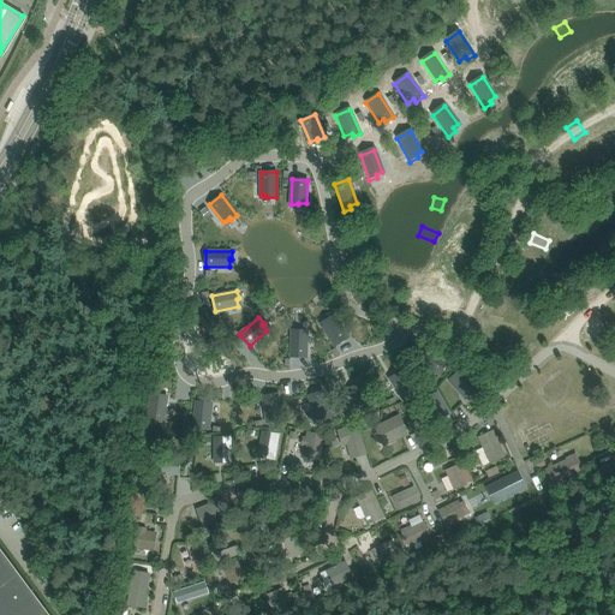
[(328,320),(321,324),(335,346),(348,338),(335,317),(329,322),(328,320)]
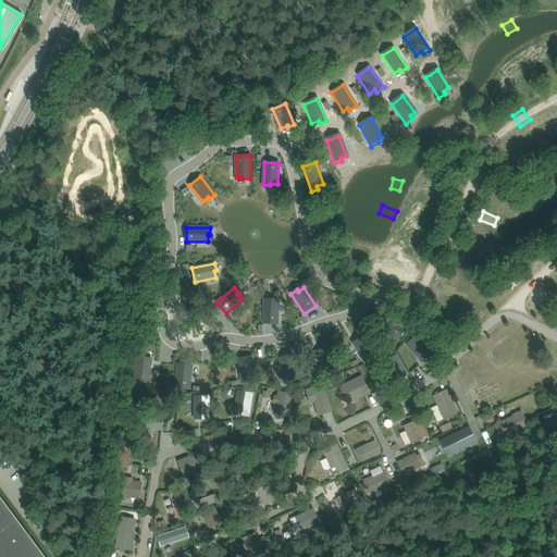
[(264,299),(263,323),(277,323),(277,302),(271,301),(271,300),(264,299)]
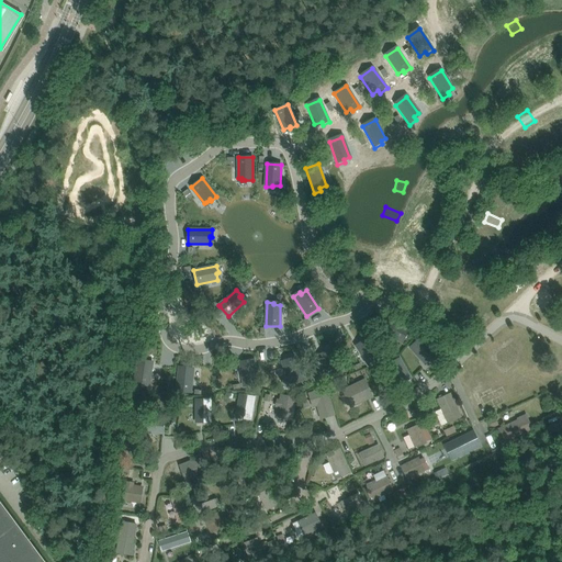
[(386,325),(384,330),(403,341),(409,329),(389,318),(385,325),(386,325)]
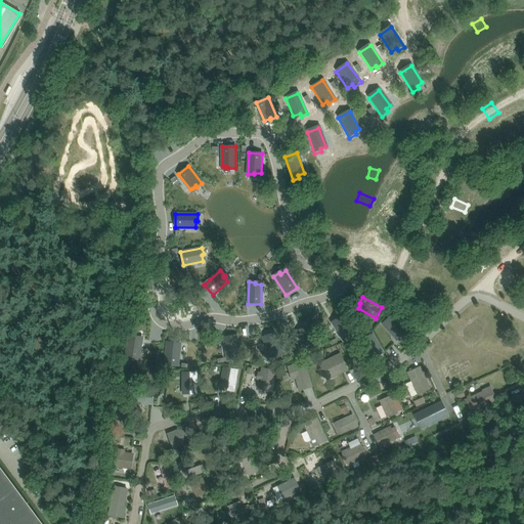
[(393,314),(384,322),(397,338),(406,330),(393,314)]
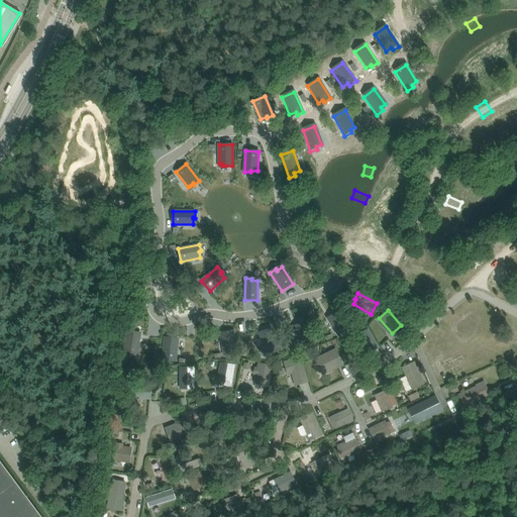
[(334,316),(328,320),(339,336),(350,329),(339,311),(333,315),(334,316)]
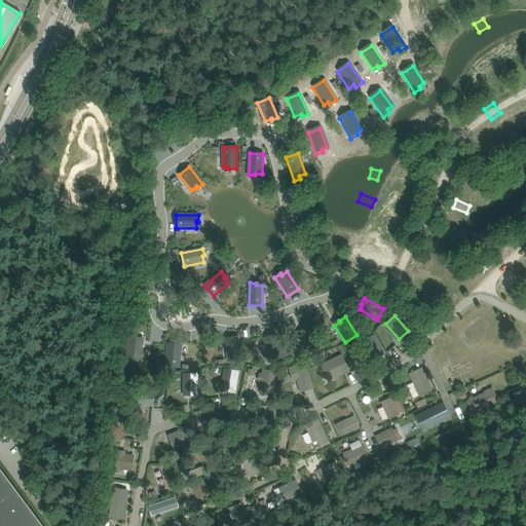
[(306,332),(300,334),(307,352),(320,348),(311,328),(305,330),(306,332)]
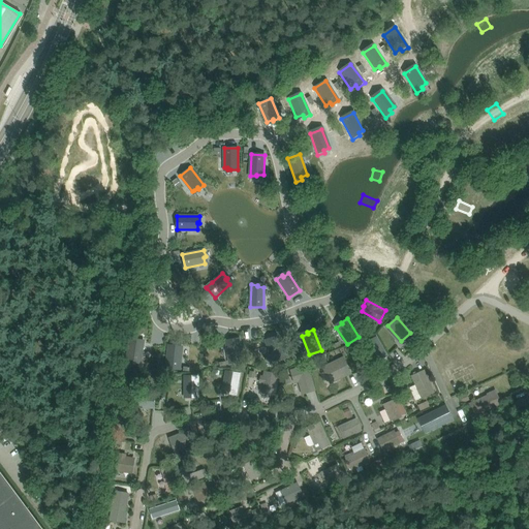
[(376,336),(365,342),(375,361),(385,355),(376,336)]
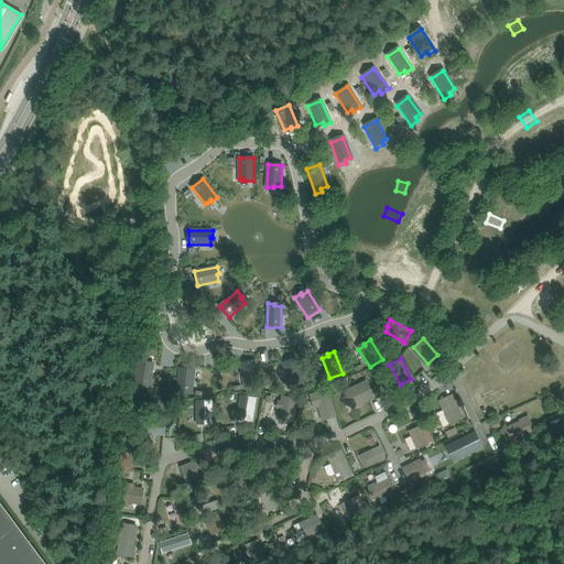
[(255,359),(240,362),(245,387),(259,383),(255,359)]
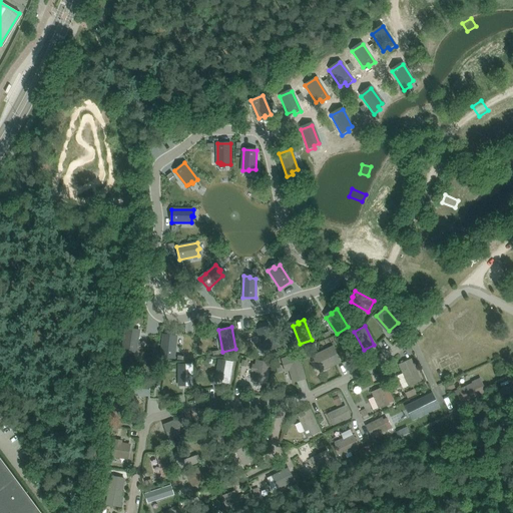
[(265,330),(259,332),(265,351),(277,347),(270,327),(264,329),(265,330)]
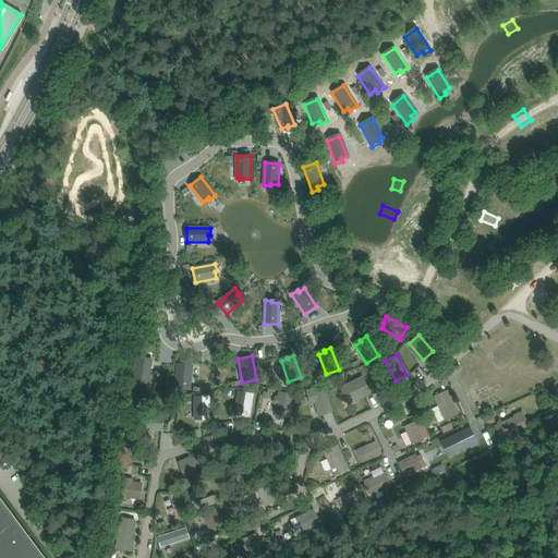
[(137,358),(134,380),(148,383),(150,362),(144,361),(144,359),(137,358)]
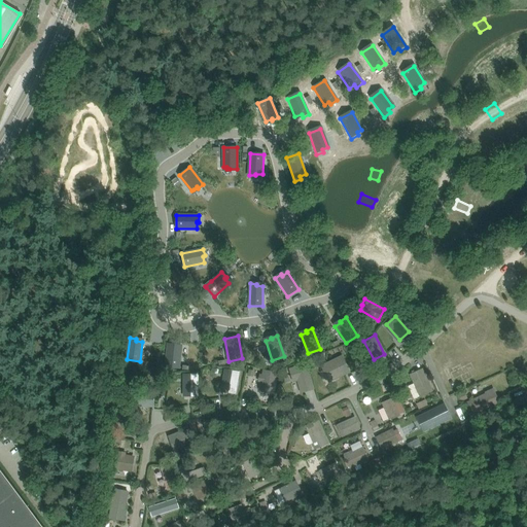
[(168,345),(166,366),(179,367),(181,348),(174,347),(175,345),(168,345)]
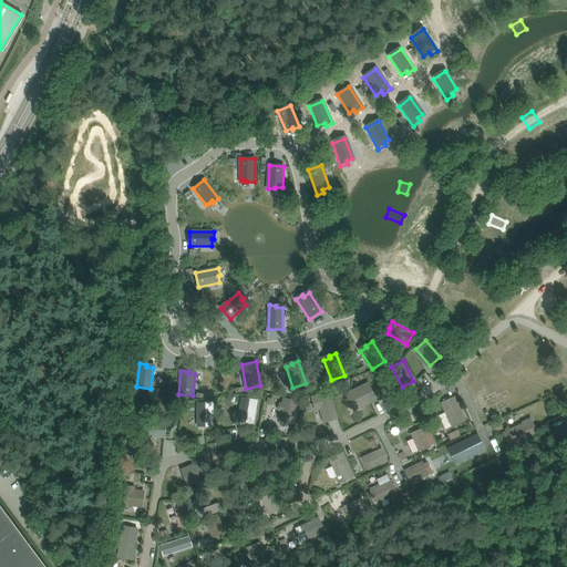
[(352,404),(354,409),(356,410),(361,408),(361,405),(370,401),(368,397),(368,394),(371,393),(368,385),(352,392),(356,398),(351,400),(352,402),(352,404)]
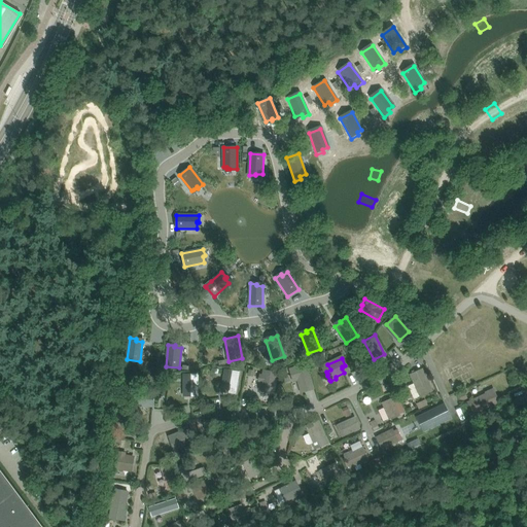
[(315,389),(307,362),(288,369),(293,382),(296,381),(301,393),(315,389)]
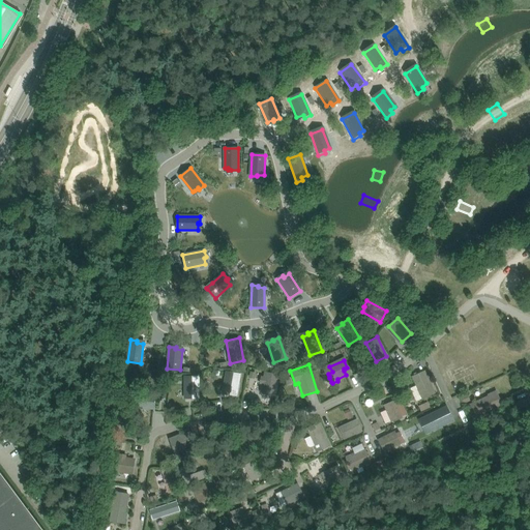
[(436,393),(424,371),(411,377),(421,400),(436,393)]
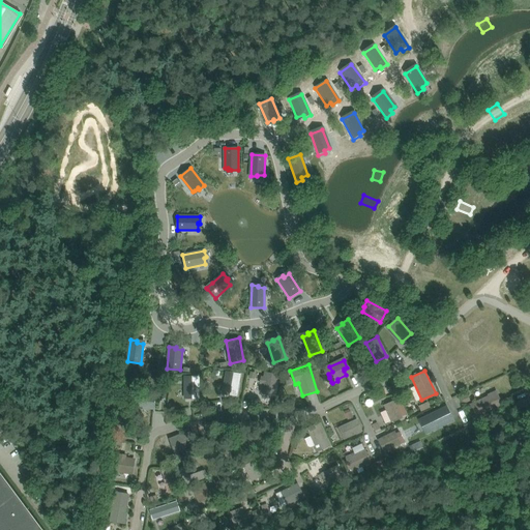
[(228,372),(224,392),(235,394),(239,374),(228,372)]
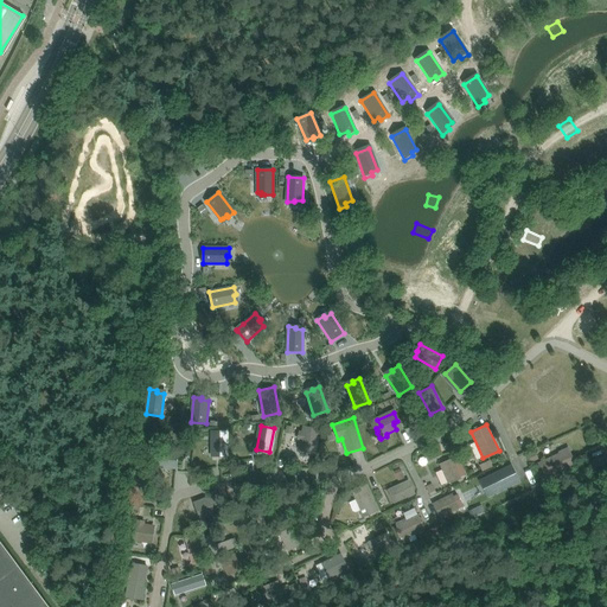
[(317,453),(321,428),(302,426),(301,430),(299,430),(296,440),(300,440),(298,451),(317,453)]
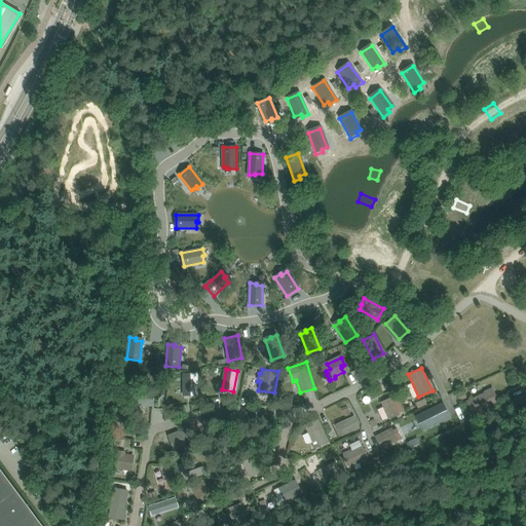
[(197,374),(184,374),(184,395),(197,395),(197,374)]
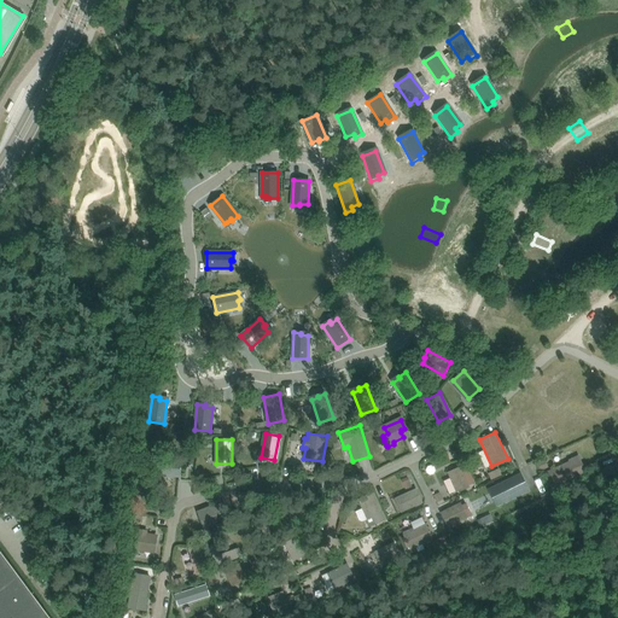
[(586,472),(578,455),(567,460),(569,461),(547,471),(554,487),(586,472)]
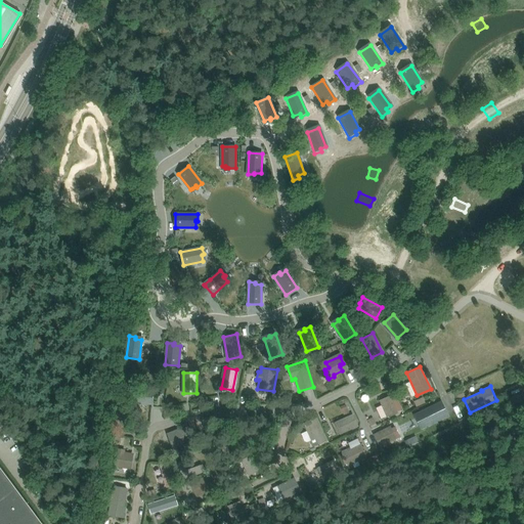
[(462,390),(455,393),(459,399),(465,396),(462,390)]
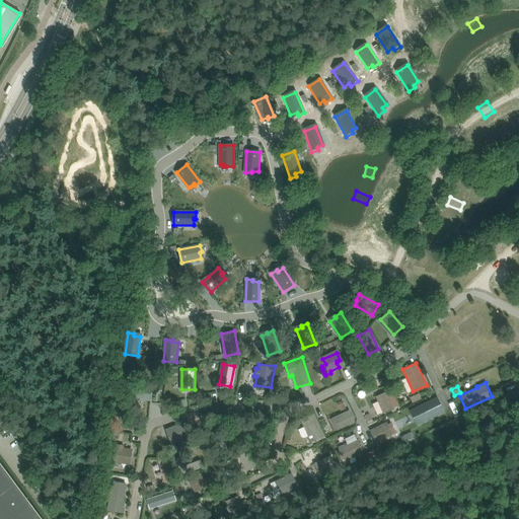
[(129,387),(128,398),(150,400),(150,389),(129,387)]
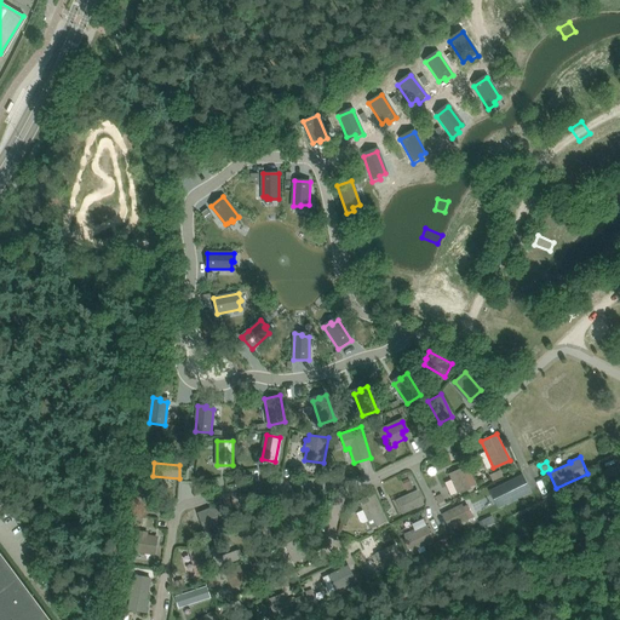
[(471,488),(461,468),(448,475),(458,494),(471,488)]
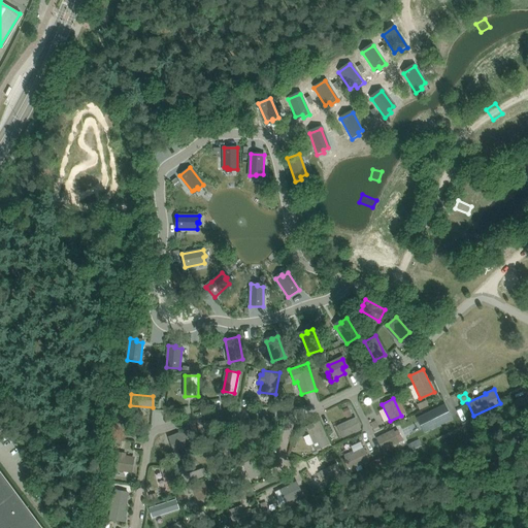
[(425,401),(417,405),(420,410),(428,406),(425,401)]
